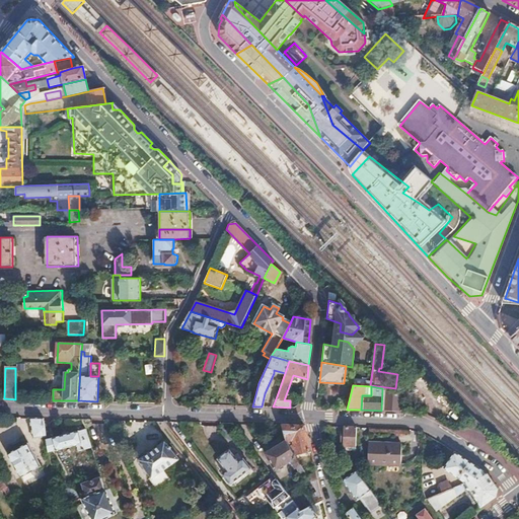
[(382,388),(382,390),(384,391),(384,411),(398,411),(400,389),(382,388)]
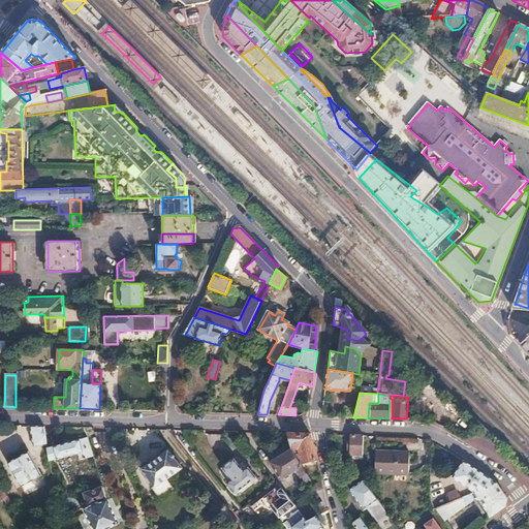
[(44,427),(30,426),(34,446),(48,444),(44,427)]
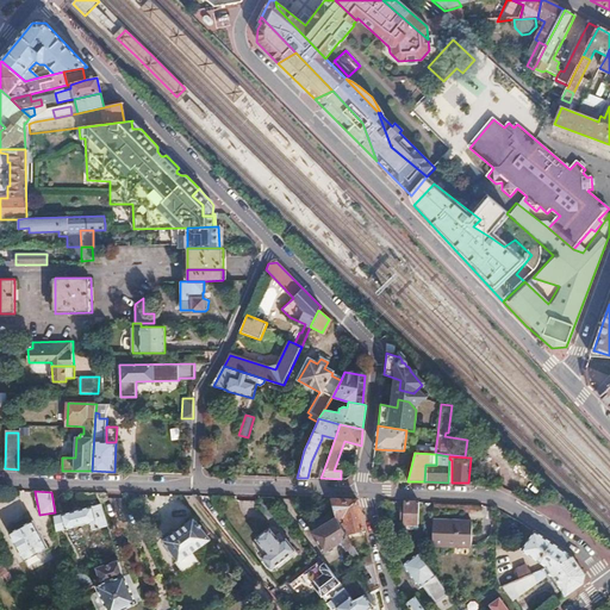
[(358,499),(332,499),(336,518),(346,516),(349,534),(365,530),(358,499)]
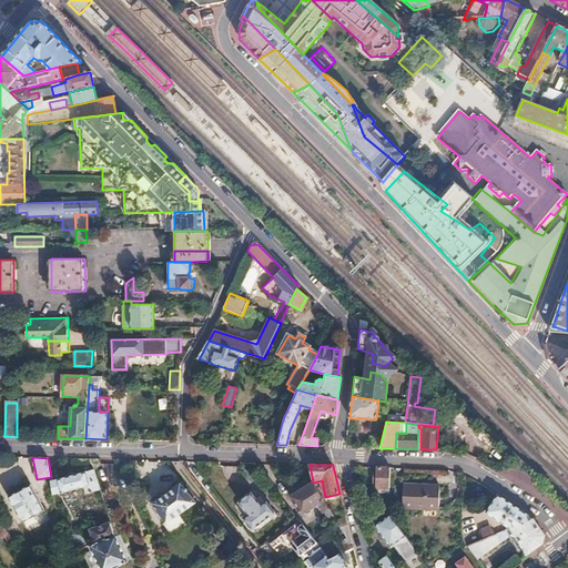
[(376,467),(376,487),(389,488),(391,467),(376,467)]
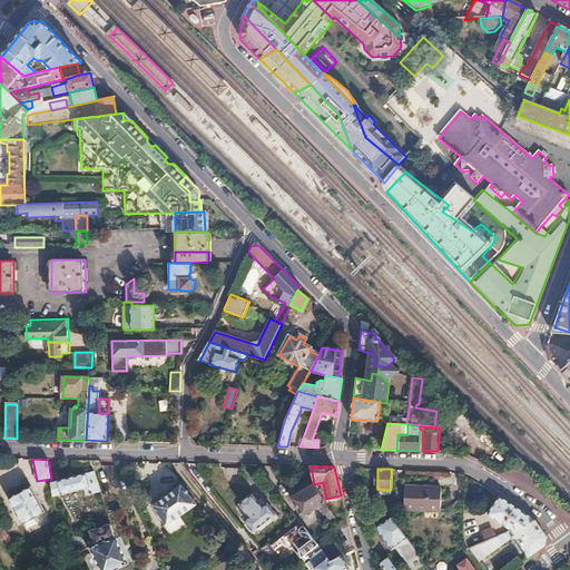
[(91,471),(51,483),(52,485),(52,489),(55,503),(98,490),(91,471)]
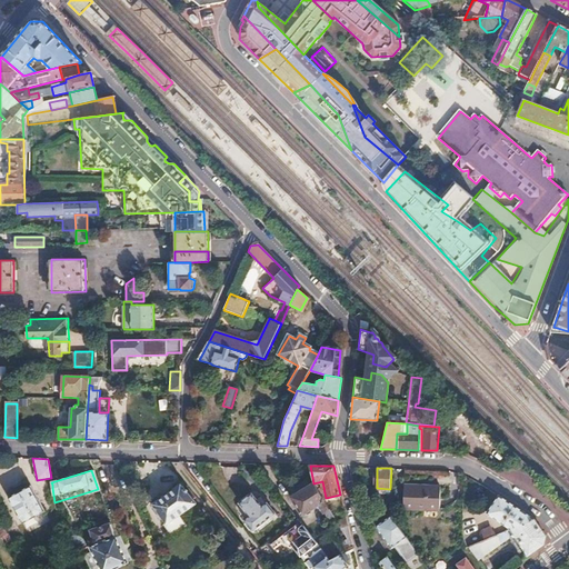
[(295,495),(291,497),(301,516),(319,505),(329,520),(335,517),(320,493),(318,489),(313,483),(310,486),(307,481),(291,490),(295,495)]
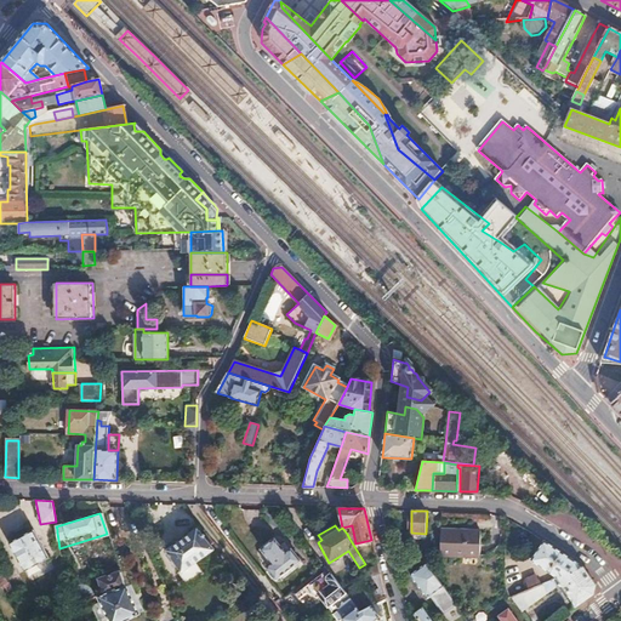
[(442,529),(440,557),(480,558),(480,530),(442,529)]
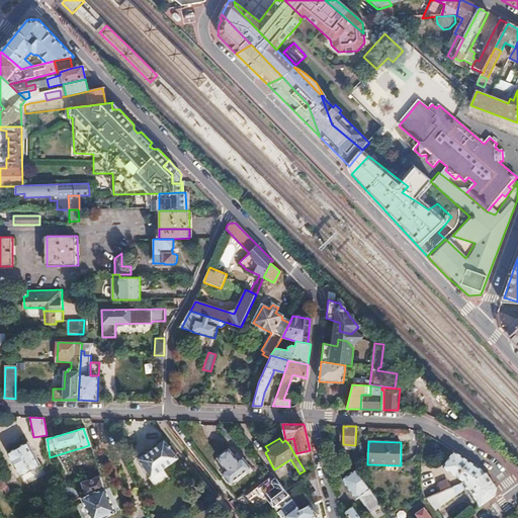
[(28,442),(9,453),(22,477),(41,465),(28,442)]
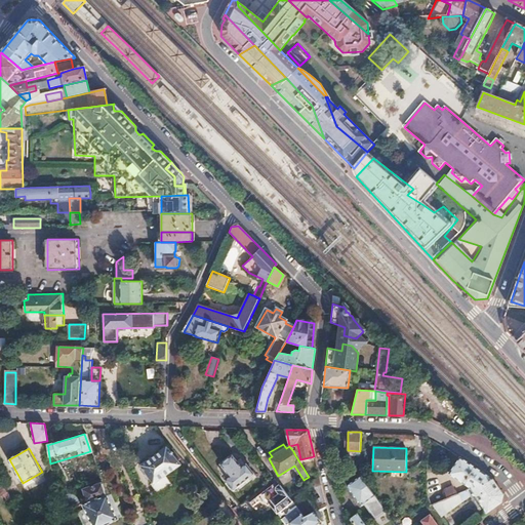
[(166,449),(140,466),(152,482),(149,484),(157,495),(160,493),(160,494),(168,489),(167,488),(171,485),(164,476),(178,467),(166,449)]
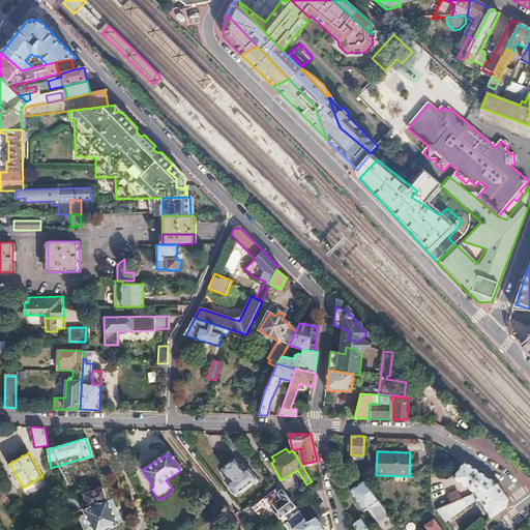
[(235,459),(224,468),(234,480),(229,484),(237,494),(258,477),(249,468),(245,471),(235,459)]
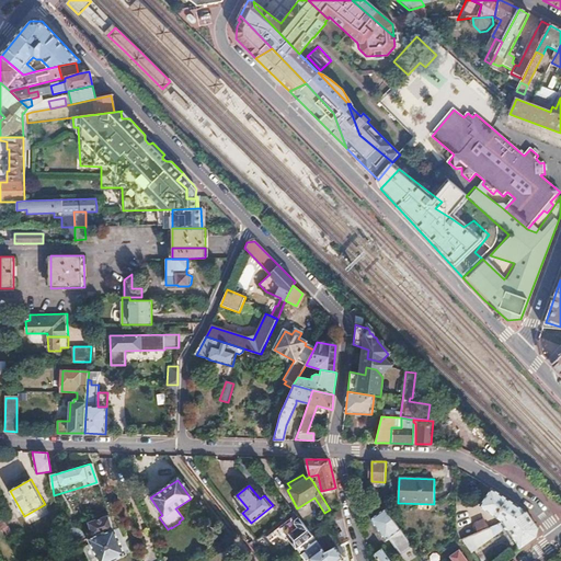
[(491,490),(480,506),(504,522),(526,513),(491,490)]
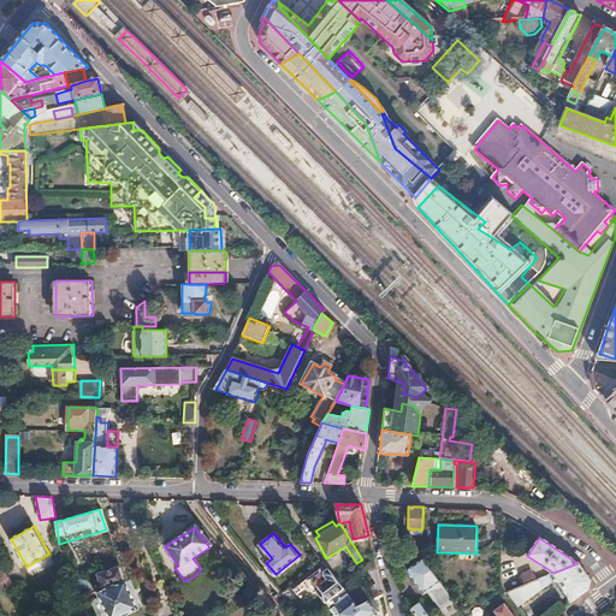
[(424,558),(407,570),(424,593),(427,591),(440,609),(452,600),(436,576),(424,558)]
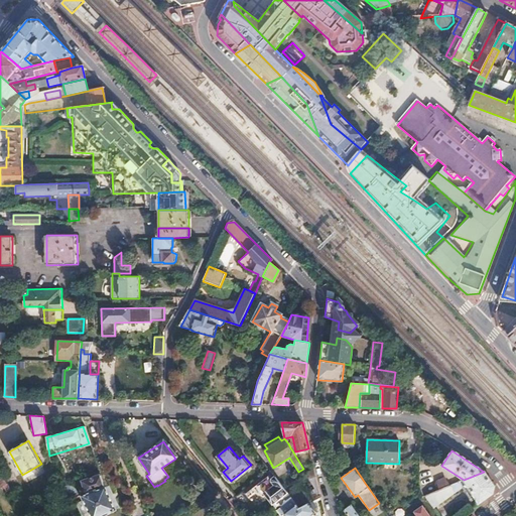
[(313,470),(305,473),(316,491),(318,491),(313,470)]
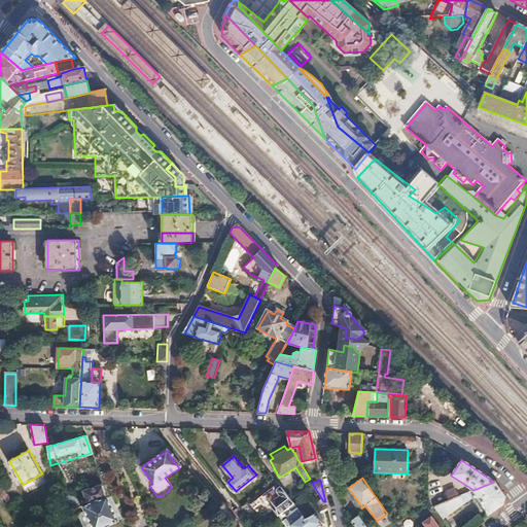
[(450,500),(434,506),(438,513),(443,519),(472,499),(481,513),(485,510),(489,515),(502,504),(504,498),(494,482),(473,490),(458,496),(450,500)]
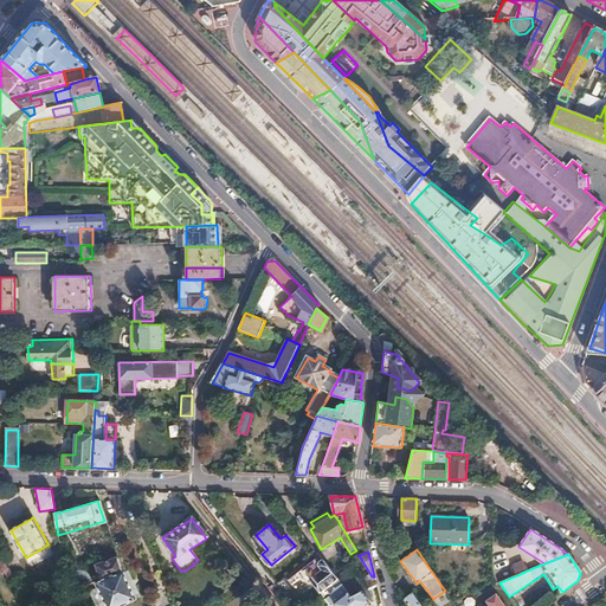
[(117,558),(96,565),(102,579),(122,572),(117,558)]
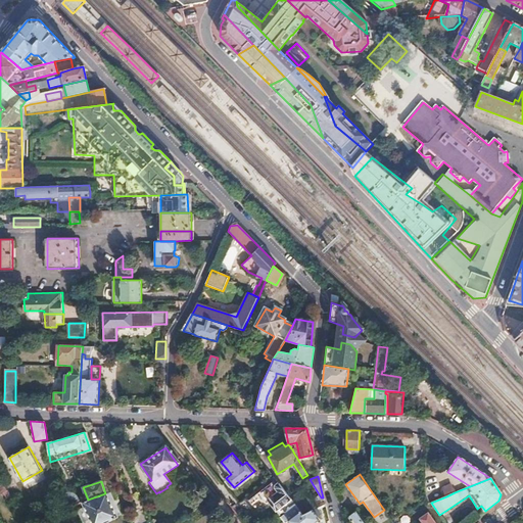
[(274,495),(269,500),(277,510),(280,514),(282,513),(286,513),(296,505),(294,503),(291,498),(279,482),(276,484),(277,487),(280,491),(275,495),(274,495)]
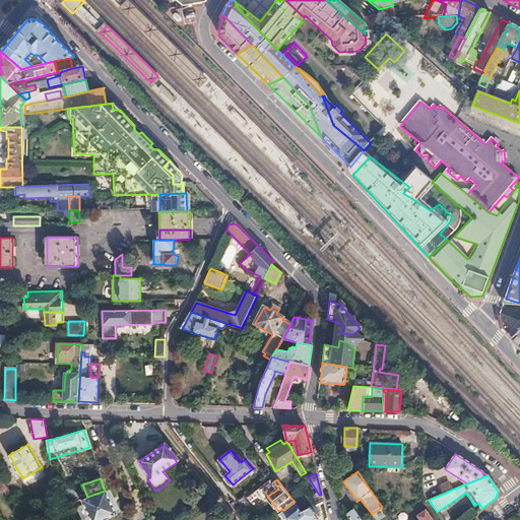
[(437,481),(430,484),(435,497),(442,494),(437,481)]
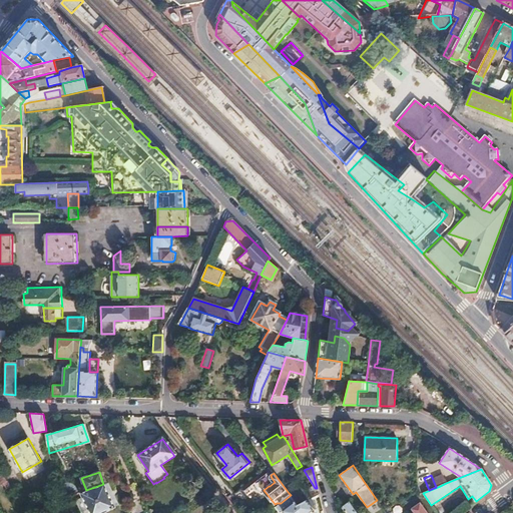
[(443,476),(435,479),(438,487),(446,483),(443,476)]
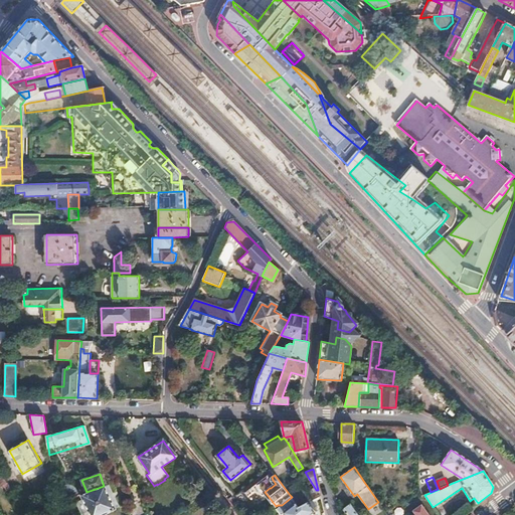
[(87,492),(78,495),(80,499),(83,498),(91,513),(91,514),(101,514),(116,508),(105,485),(104,486),(87,492)]
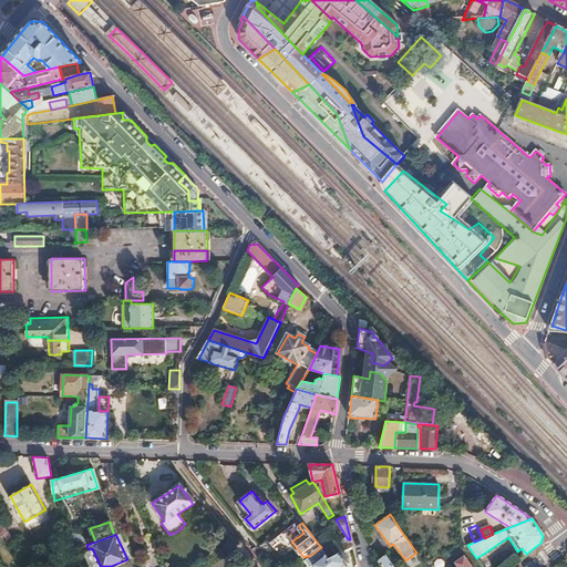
[(333,535),(319,545),(321,547),(329,557),(339,553),(344,550),(333,535)]
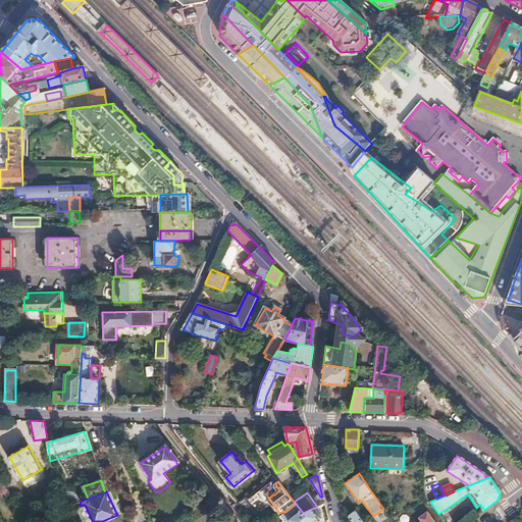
[(67,502),(60,506),(62,510),(73,505),(68,496),(65,498),(67,502)]
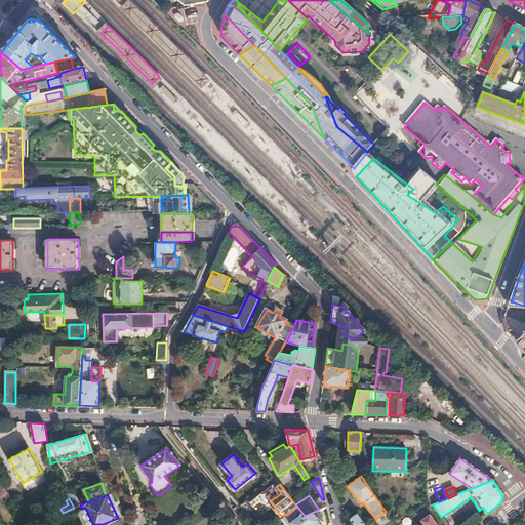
[(469,499),(449,515),(456,524),(459,524),(478,512),(469,499)]
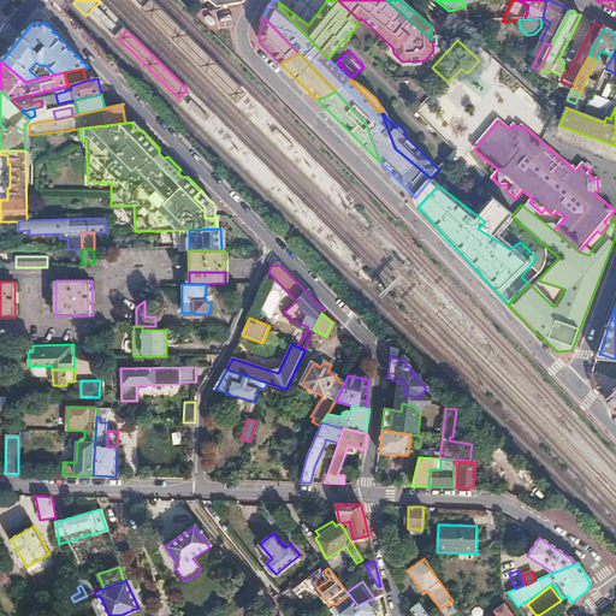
[(505,592),(487,600),(491,609),(513,599),(508,592),(505,592)]
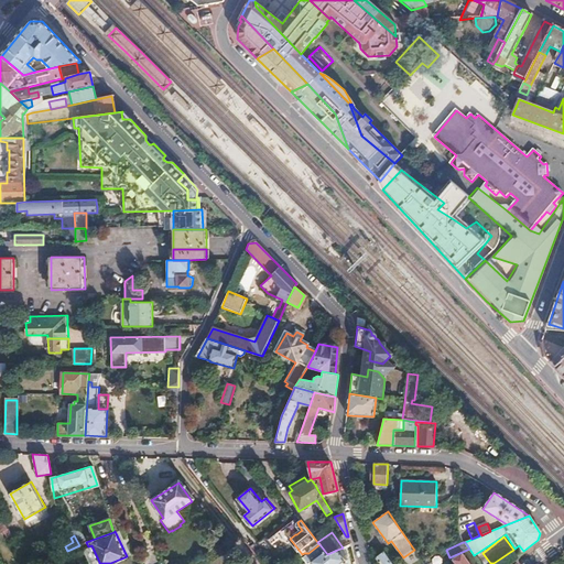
[(320,544),(308,553),(313,560),(311,561),(313,563),(338,563),(345,560),(337,550),(327,554),(320,544)]
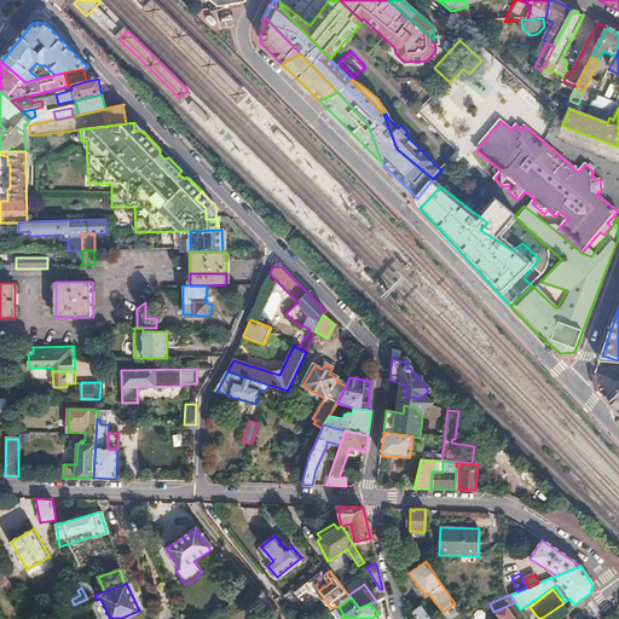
[(97,600),(92,603),(98,618),(104,618),(109,617),(100,599),(97,600)]
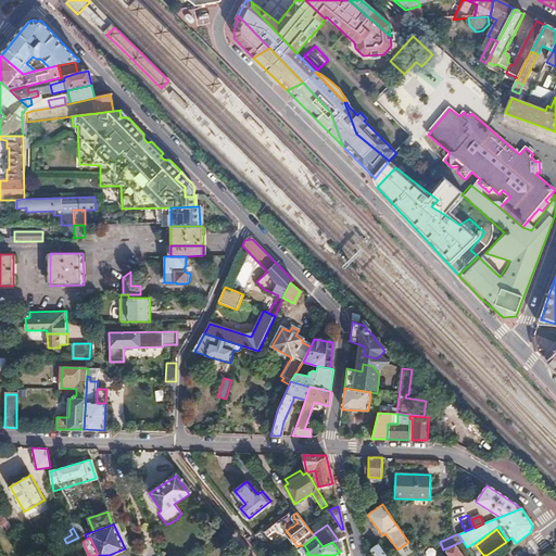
[(387,555),(378,544),(373,548),(378,555),(387,555)]
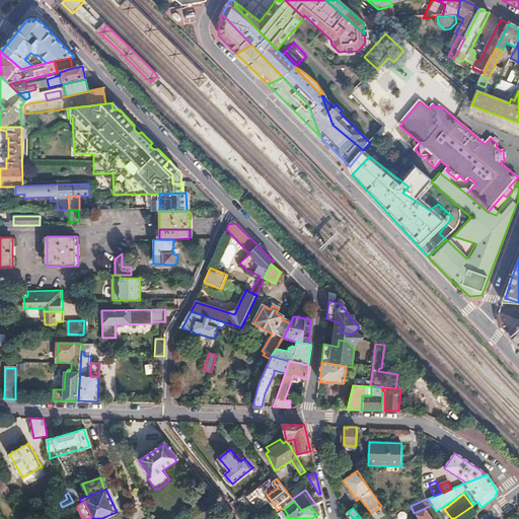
[(423,511),(412,518),(435,518),(429,510),(425,514),(423,511)]
